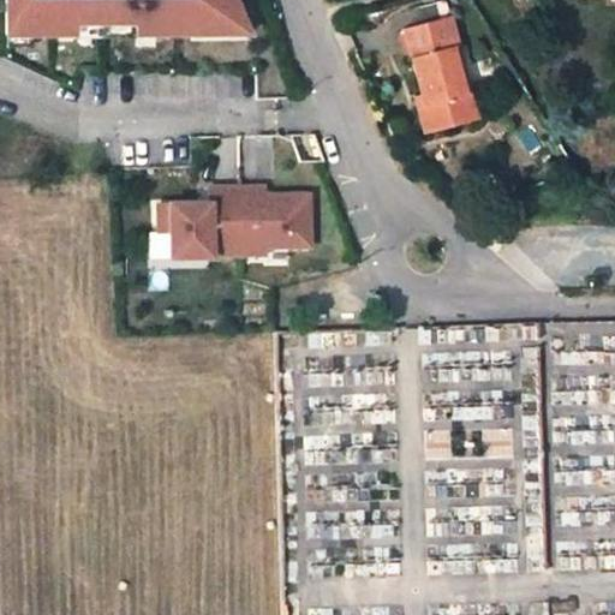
[(0,0),(1,39),(252,37),(236,0),(0,0)]
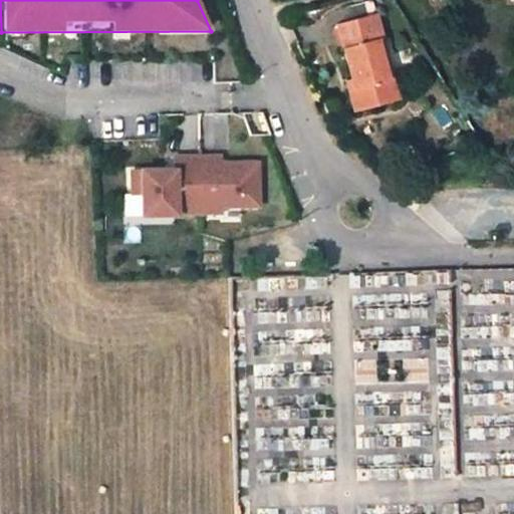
[(337,25),(352,80),(355,89),(347,91),(354,113),(399,101),(393,79),(384,81),(373,41),(382,39),(375,15),(337,25)]
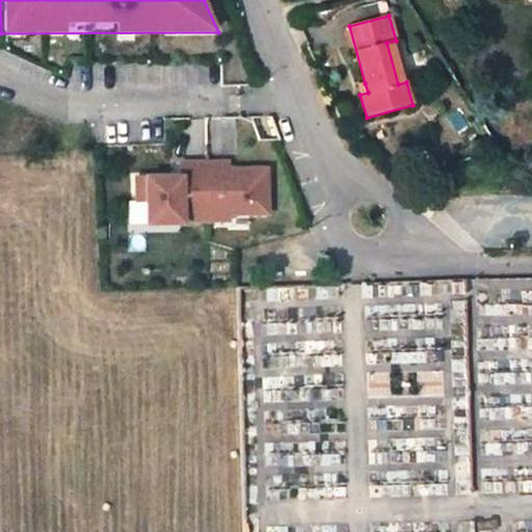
[(387,43),(398,84),(406,82),(396,41),(387,43)]
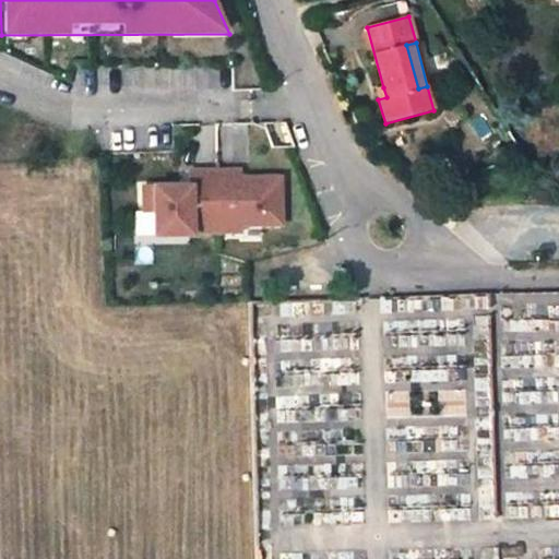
[(387,97),(383,87),(376,90),(378,99),(387,97)]
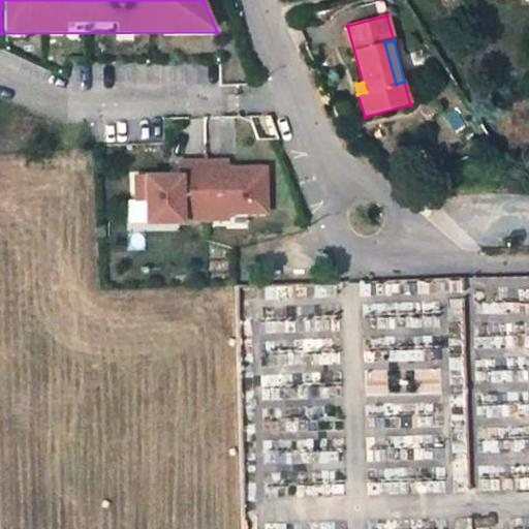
[(177,174),(145,175),(146,222),(229,221),(229,216),(271,215),(270,164),(227,165),(227,158),(177,159),(177,174)]
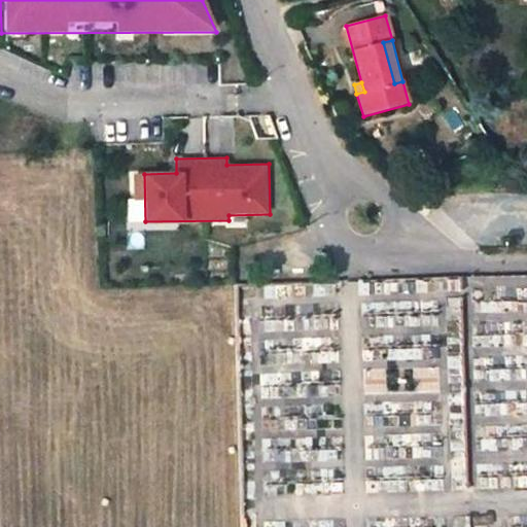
[(429,196),(424,202),(432,209),(437,203),(429,196)]
